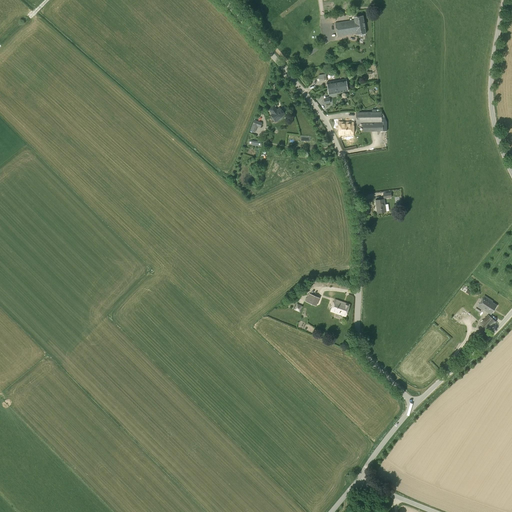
[(365,33),(362,16),(354,17),(354,20),(335,23),(337,36),(356,33),(357,35),(365,33)]
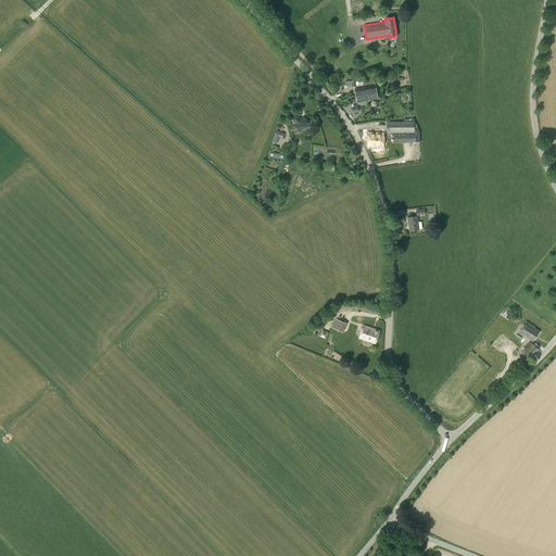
[(355,96),(377,92),(376,86),(354,90),(355,96)]
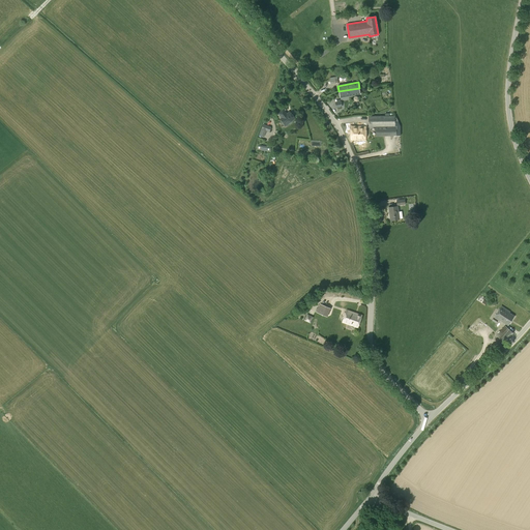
[(359,88),(339,91),(340,97),(360,94),(359,88)]
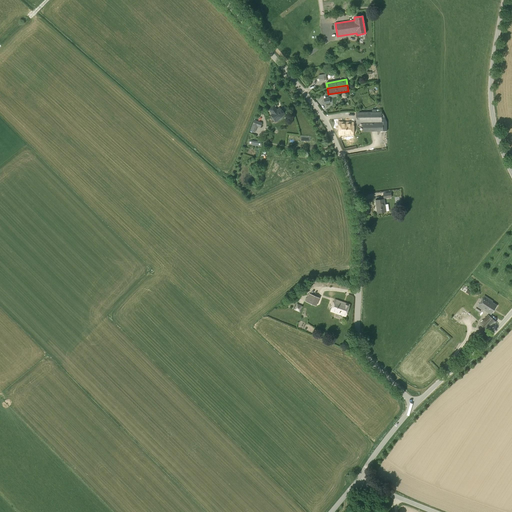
[(277,110),(273,106),(269,110),(272,114),(271,115),(276,122),(278,120),(279,120),(280,121),(283,119),(283,117),(282,117),(285,114),(280,108),(277,110)]
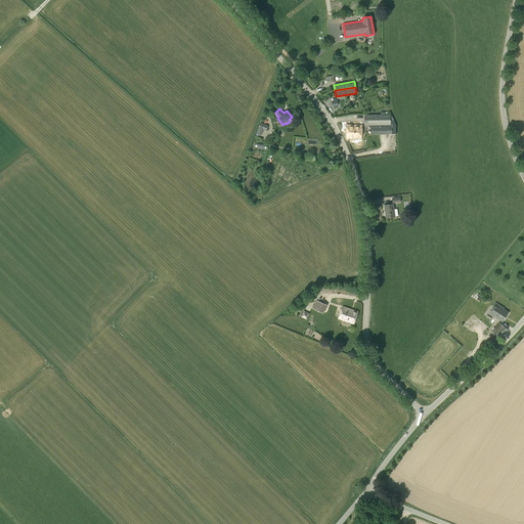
[(390,125),(390,115),(364,115),(364,126),(372,126),(372,134),(392,134),(392,125),(390,125)]
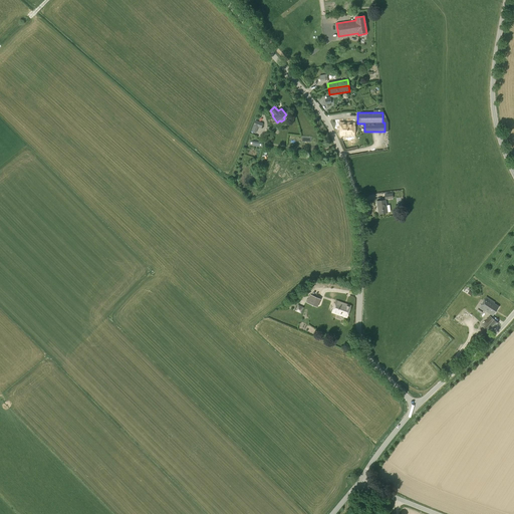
[(261,129),(263,123),(255,120),(251,131),(256,133),(258,126),(261,129)]
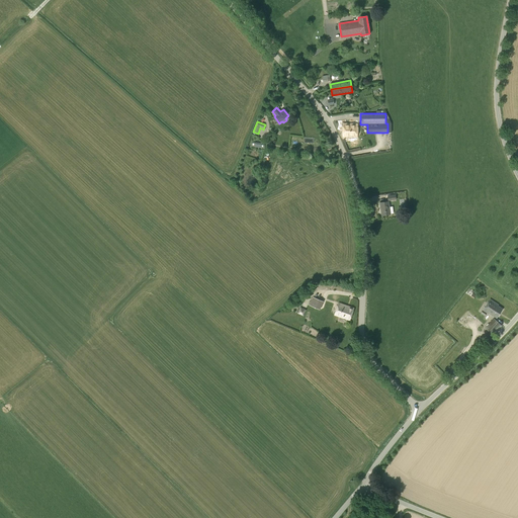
[(356,137),(357,124),(343,124),(343,137),(356,137)]
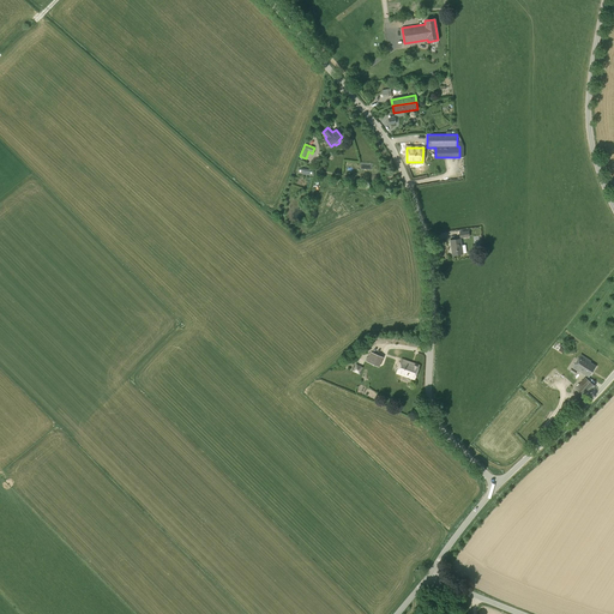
[(452,256),(463,254),(461,239),(450,240),(452,256)]
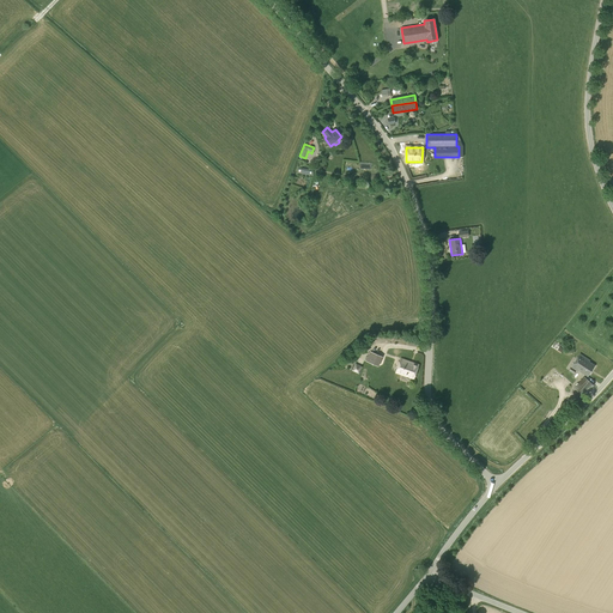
[(378,366),(382,357),(370,351),(365,360),(378,366)]
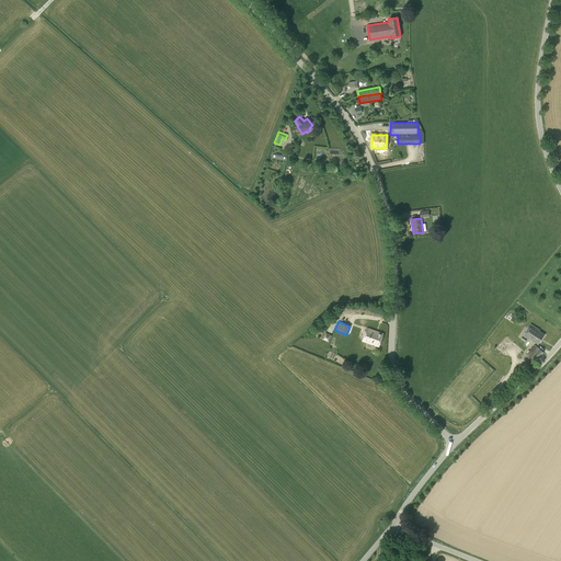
[(537,344),(544,334),(538,331),(539,330),(530,324),(523,336),(521,339),(525,342),(527,339),(529,340),(529,339),(537,344)]
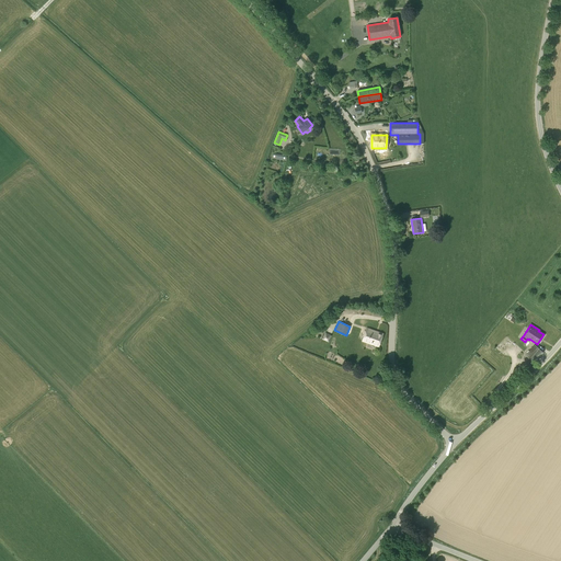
[(378,346),(382,333),(366,328),(362,341),(378,346)]
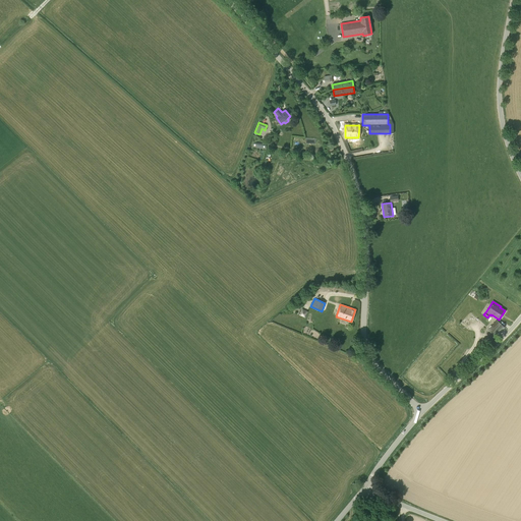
[(496,337),(505,328),(497,321),(487,330),(496,337)]
